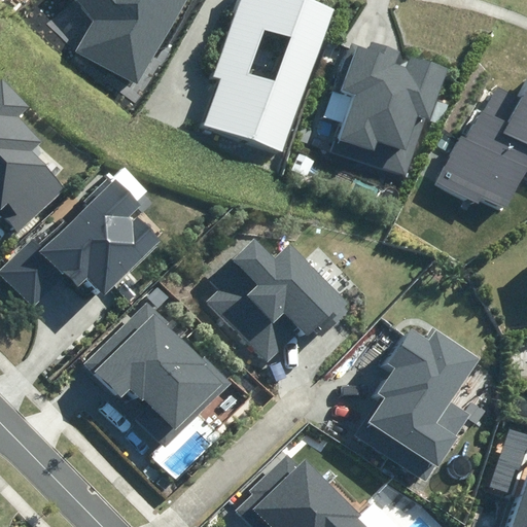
[(137,84),(183,0),(74,0),(92,21),(75,50),(137,84)]
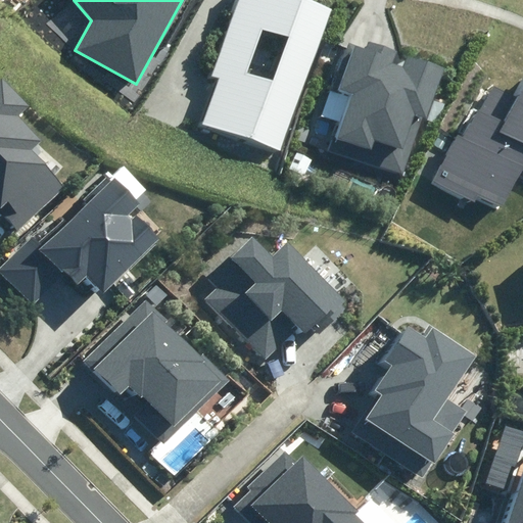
[(239,0),(216,75),(223,77),(208,123),(286,147),(331,7),(307,0),(239,0)]
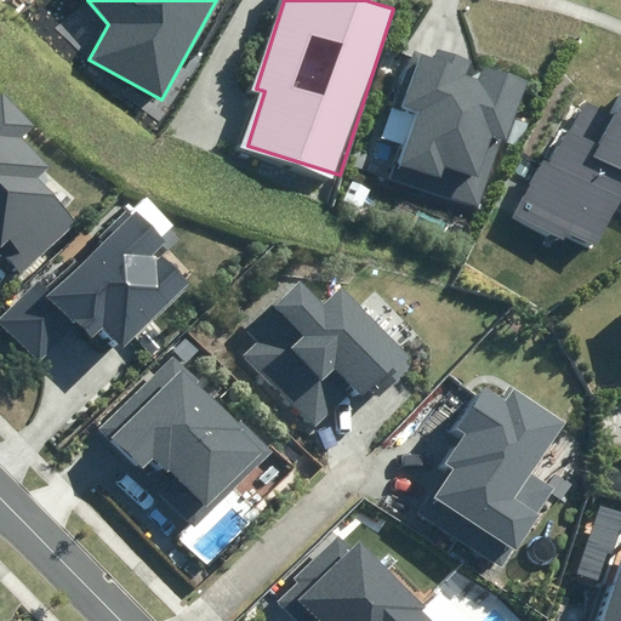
[(391,178),(479,208),(502,140),(508,141),(528,81),(485,68),(482,79),(468,75),(473,61),(438,49),(434,57),(421,53),(404,107),(412,110),(391,178)]
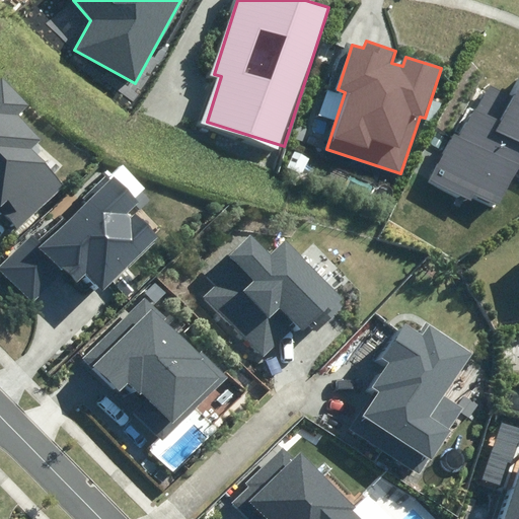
[(0,208),(17,226),(63,184),(30,150),(40,141),(17,117),(29,105),(3,78),(0,81),(0,208)]
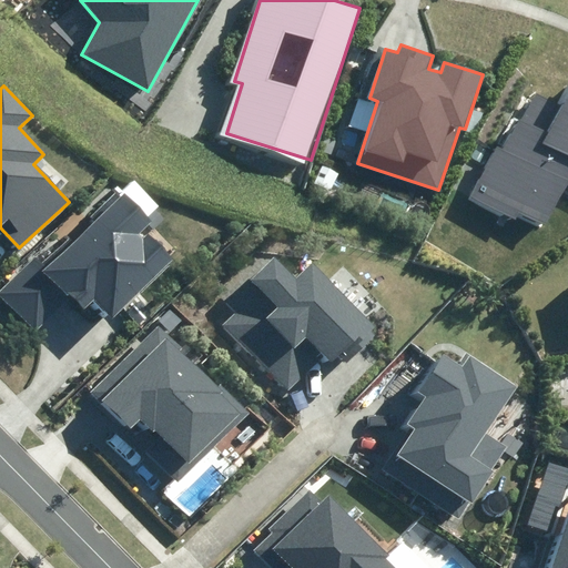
[(496,145),(468,198),(515,222),(520,211),(546,224),(567,181),(567,97),(561,109),(534,93),(504,150),(496,145)]
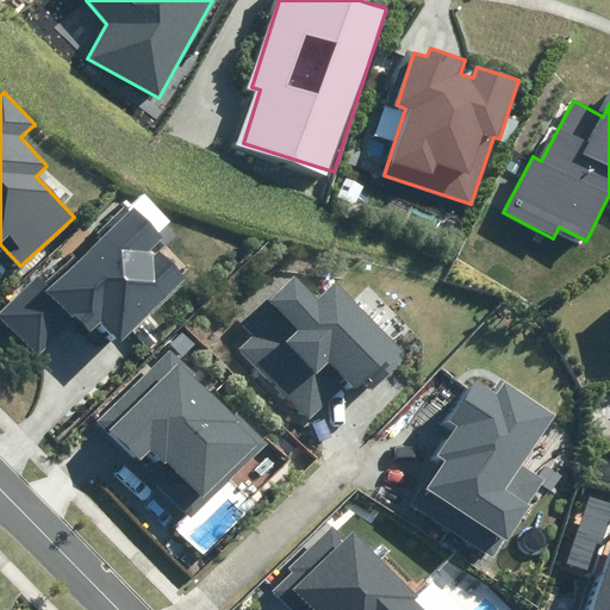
[(37,275),(0,312),(0,316),(37,354),(75,317),(91,332),(101,322),(120,342),(185,279),(160,254),(157,256),(150,250),(163,238),(135,210),(132,212),(126,206),(100,232),(105,237),(81,261),(74,255),(45,284),(37,275)]
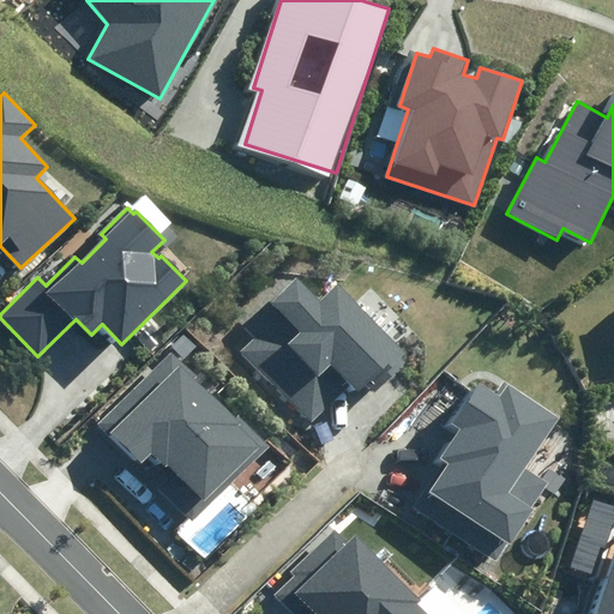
[(240,351),(313,422),(351,384),(360,392),(367,385),(374,392),(409,357),(336,284),(319,301),(296,278),(245,330),(253,338),(240,351)]
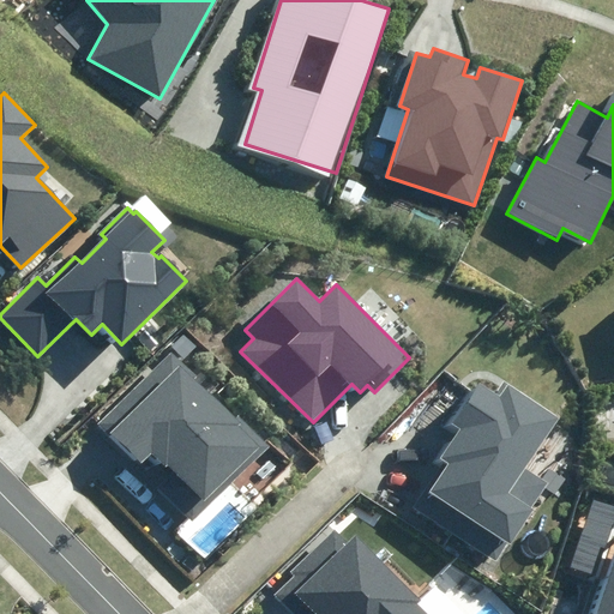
[(151,479),(193,522),(270,445),(240,415),(233,421),(197,385),(202,380),(170,350),(98,422),(143,465),(152,455),(163,465),(151,479)]
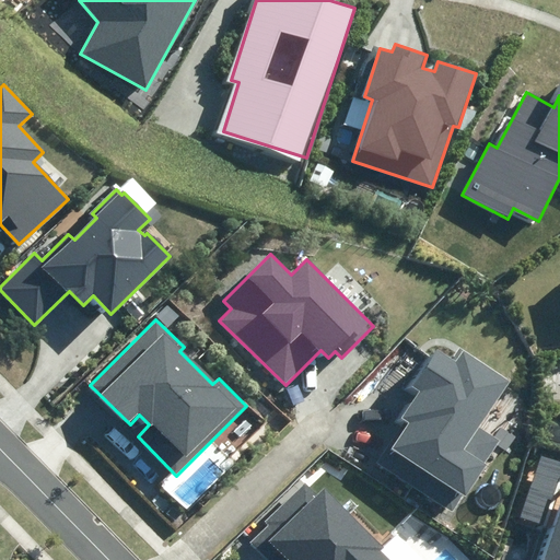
[(376,463),(453,513),(500,441),(480,428),(511,382),(457,348),(451,358),(436,348),(411,386),(420,392),(403,418),(409,422),(392,447),(387,445),(376,463)]
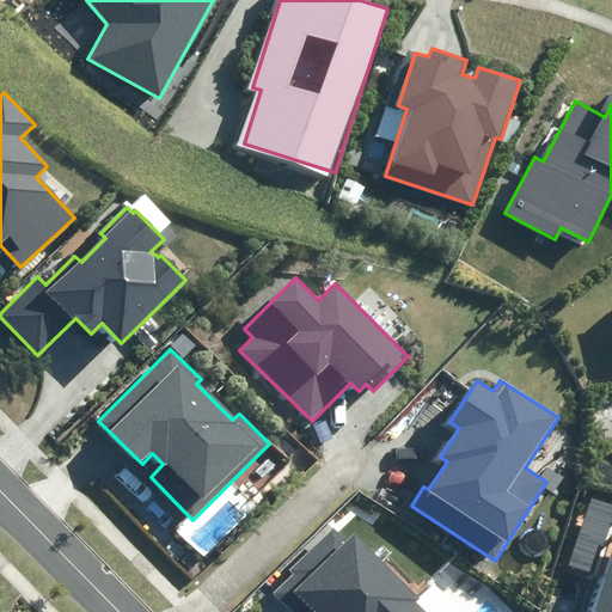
[(424,611),(415,603),(420,598),(355,534),(348,543),(332,527),(291,569),(295,574),(276,593),(295,611),(424,611)]
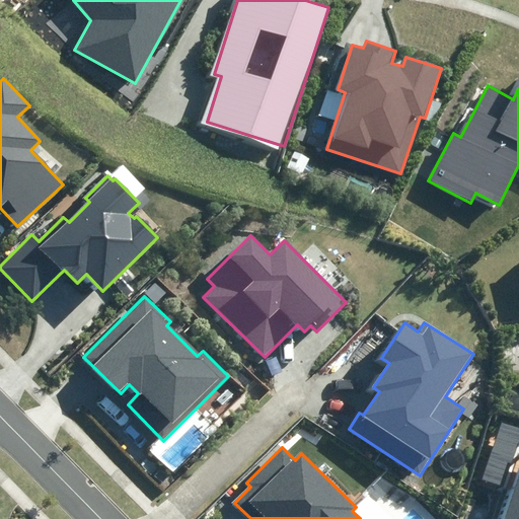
[(518,518),(518,473),(504,518),(518,518)]
